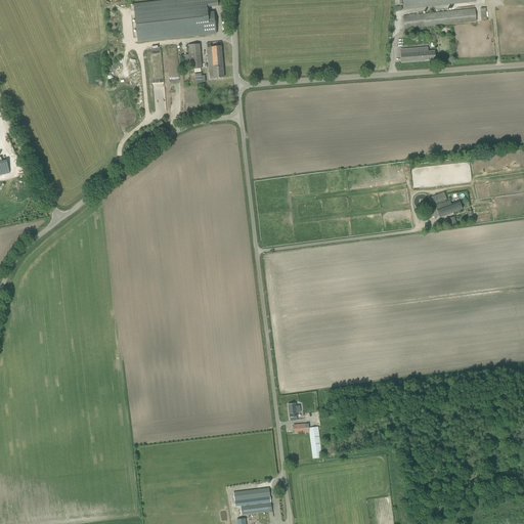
[(172,0),(169,0),(133,4),(138,42),(216,34),(214,12),(209,12),(208,11),(207,7),(218,6),(217,0),(172,0)]
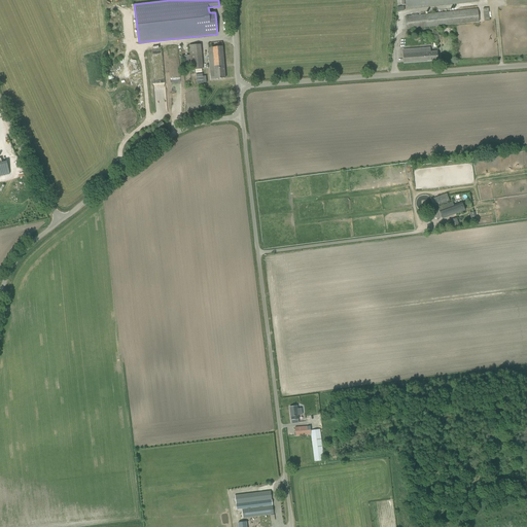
[(405,0),(407,9),(479,2),(478,0),(405,0)]
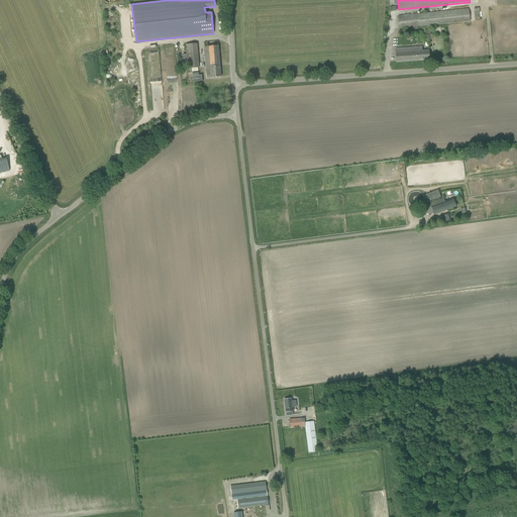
[(398,16),(399,28),(470,21),(469,9),(398,16)]
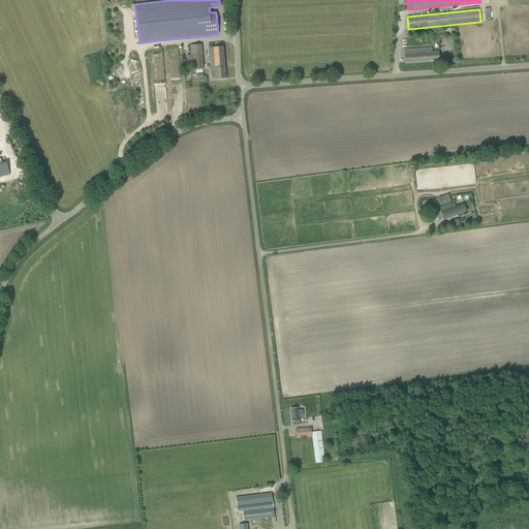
[(189,45),(192,70),(204,69),(201,44),(189,45)]
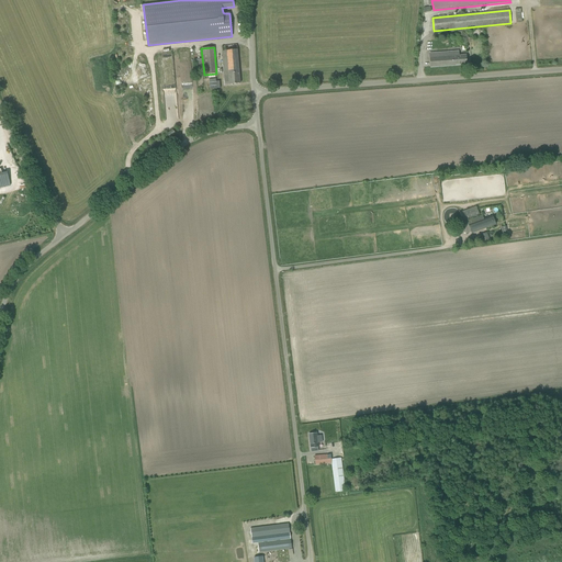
[(237,49),(222,51),(224,75),(228,75),(229,85),(240,83),(237,49)]
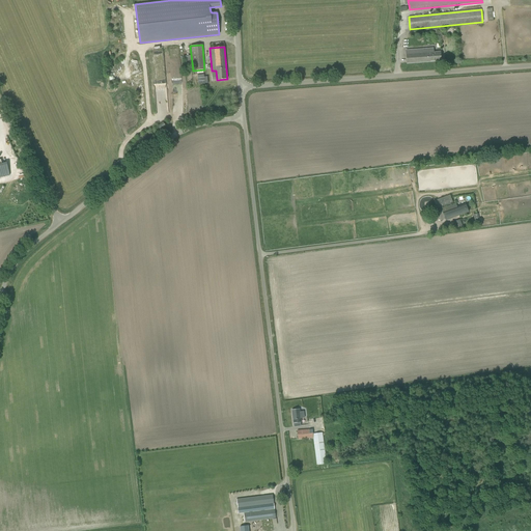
[(440,52),(434,52),(432,49),(407,51),(407,63),(441,61),(440,52)]
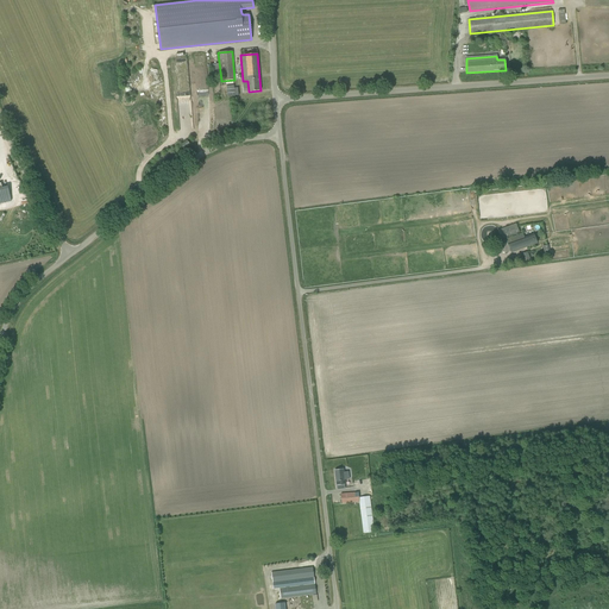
[(0,203),(10,202),(7,187),(1,188),(0,181),(0,203)]
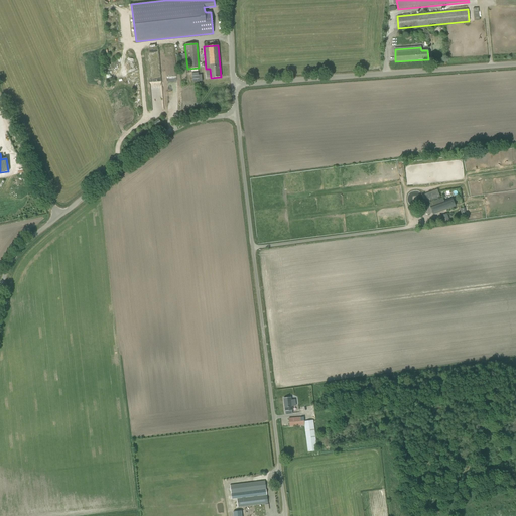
[(425,203),(440,198),(437,189),(422,196),(425,203)]
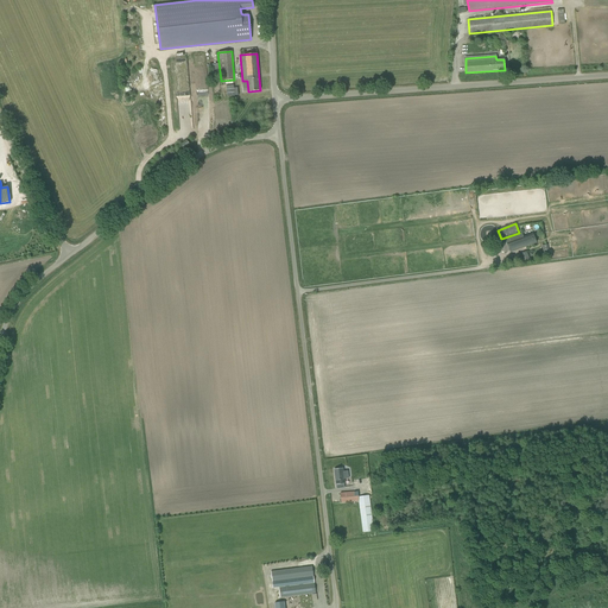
[(511,253),(537,244),(533,234),(524,238),(521,233),(500,241),(504,252),(510,251),(511,253)]
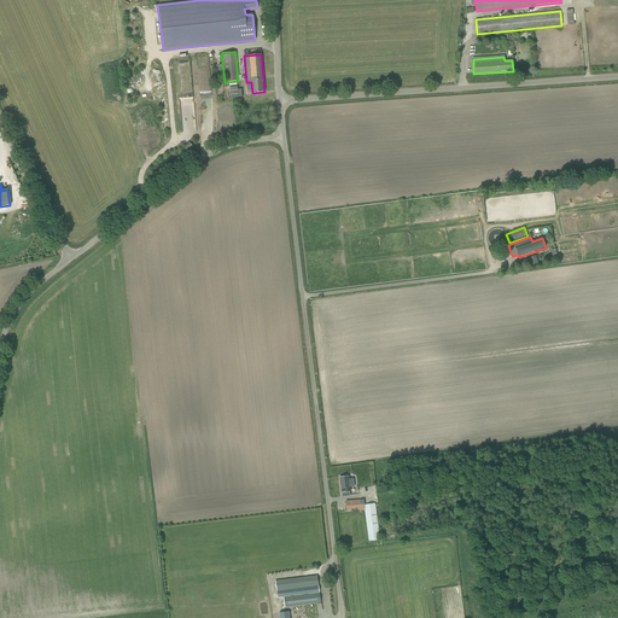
[(535,256),(529,257),(531,267),(538,264),(535,256)]
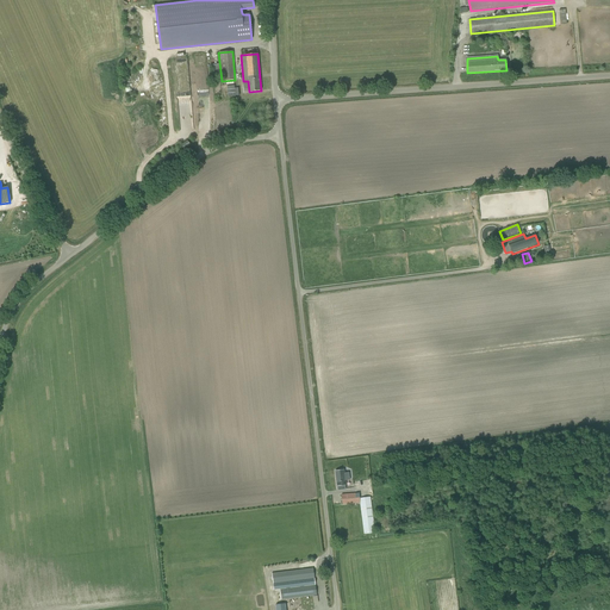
[(343,470),(335,471),(337,490),(346,489),(346,486),(347,486),(346,480),(350,480),(349,472),(343,473),(343,470)]
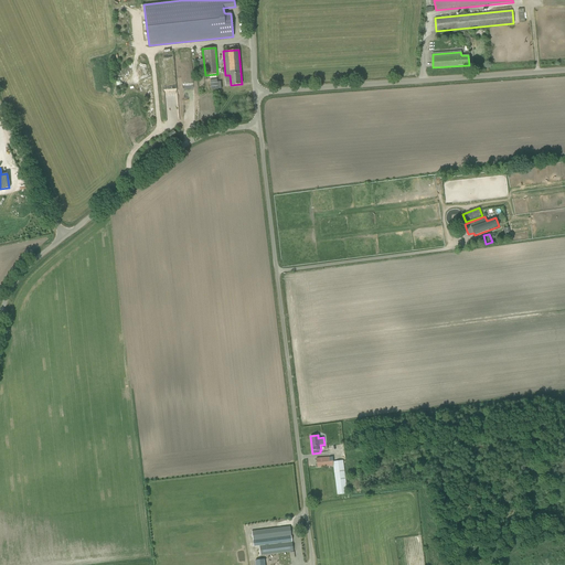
[(329,457),(316,458),(317,467),(333,466),(337,494),(348,493),(345,477),(344,466),(343,460),(333,461),(333,459),(329,459),(329,457)]
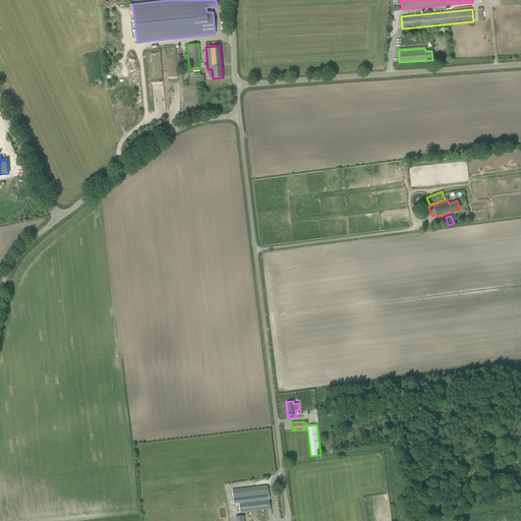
[(271,508),(268,485),(232,489),(234,504),(239,504),(240,512),(271,508)]
